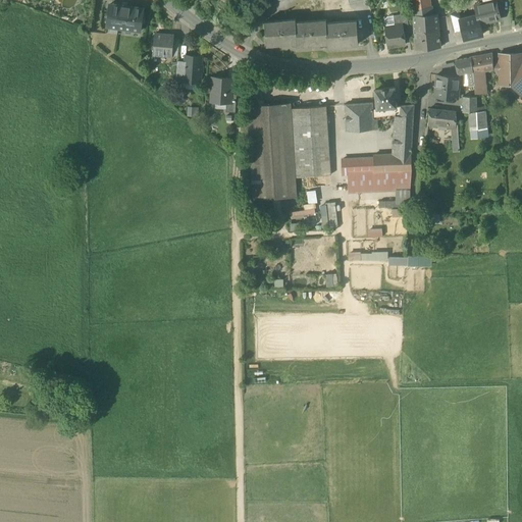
[(412,0),(414,9),(430,7),(428,0),(412,0)]
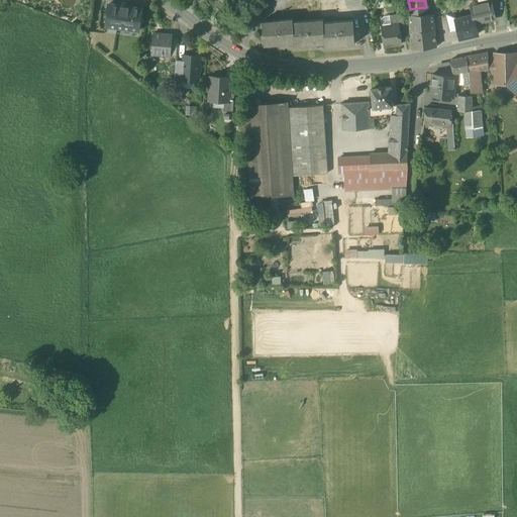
[(491,1),(479,4),(470,6),(473,15),(475,24),(495,19),(491,1)]
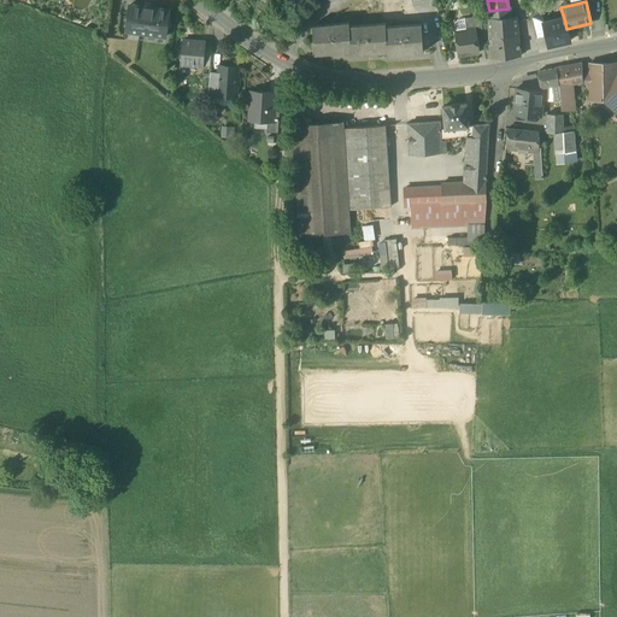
[(125,33),(165,37),(166,29),(170,27),(171,23),(168,18),(169,11),(129,5),(125,33)]
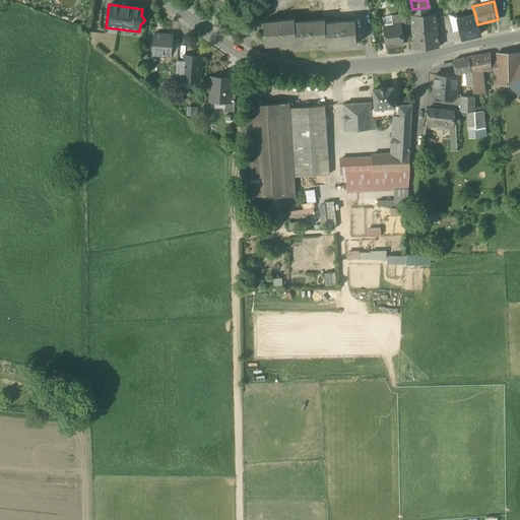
[(430,16),(429,7),(412,9),(410,9),(412,31),(437,31),(435,15),(430,16)]
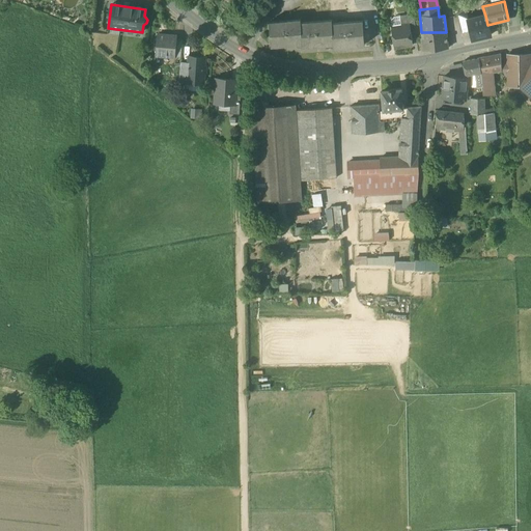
[(460,33),(470,31),(468,20),(466,8),(456,15),(460,33)]
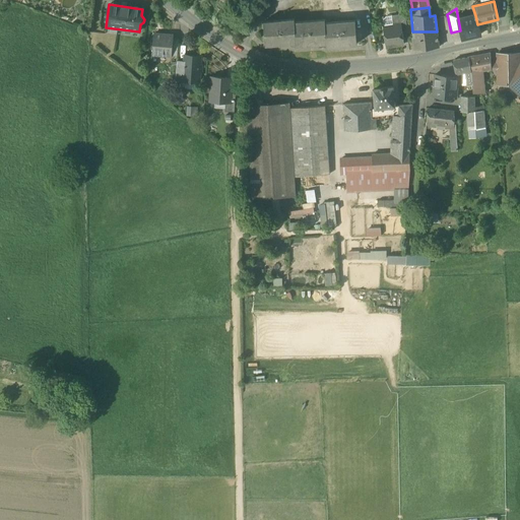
[(400,25),(401,34),(407,33),(404,14),(391,16),(393,26),(400,25)]
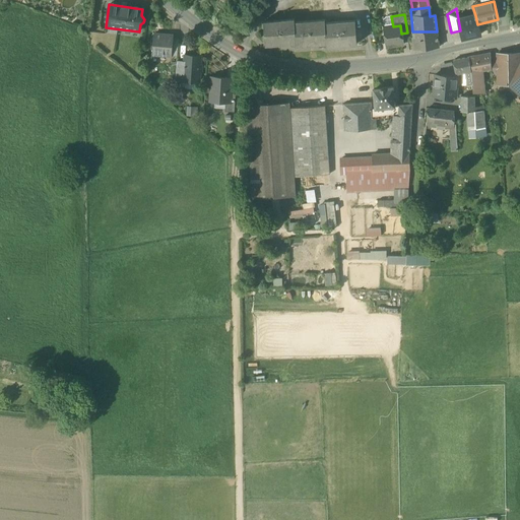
[(475,15),(458,19),(460,30),(462,40),(480,36),(477,24),(475,15)]
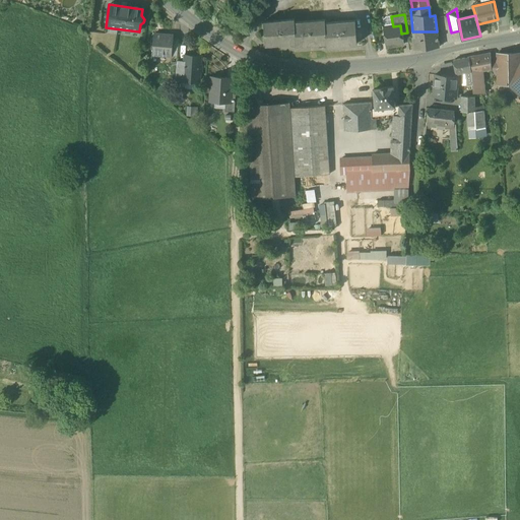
[(400,25),(393,26),(391,16),(386,17),(383,20),(384,27),(387,48),(403,46),(401,34),(400,25)]
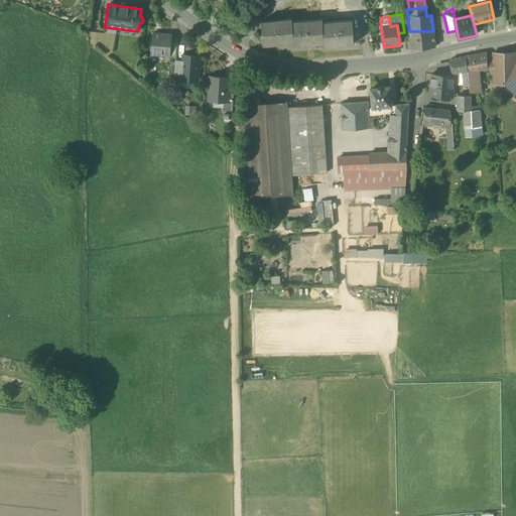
[(263,44),(293,42),(292,22),(292,19),(262,21),(263,44)]
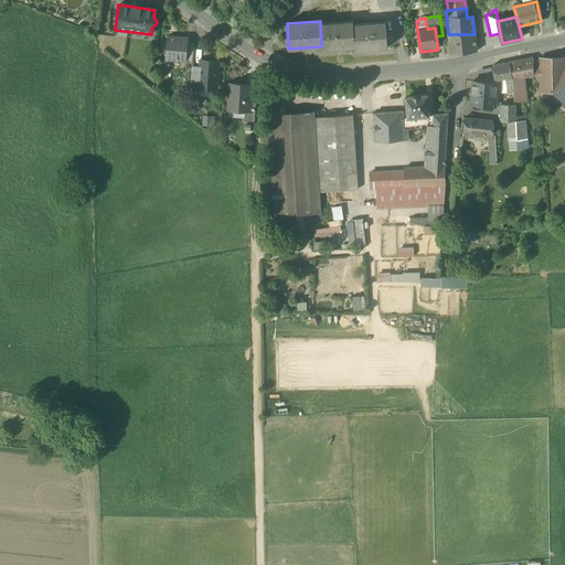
[(321,50),(354,48),(353,25),(353,22),(320,24),(321,46),(321,50)]
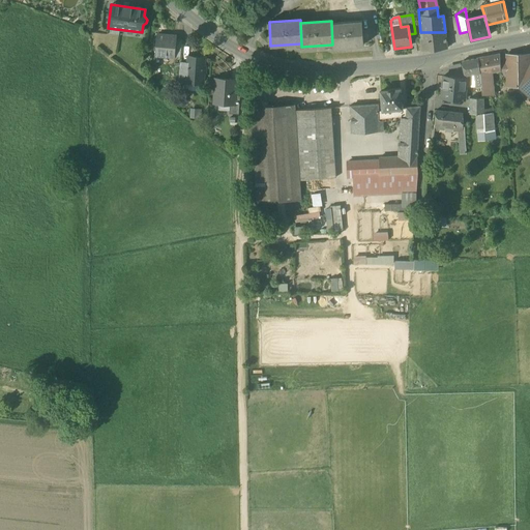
[(362,22),(331,24),(332,45),(332,48),(363,46),(362,22)]
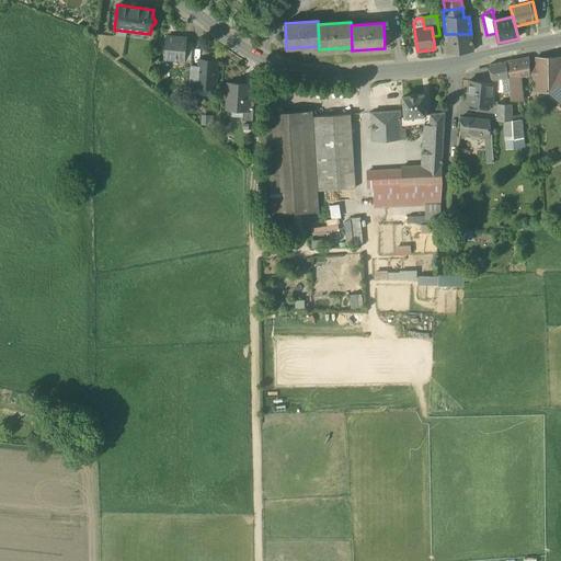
[(445,34),(447,55),(472,52),(471,34),(445,34)]
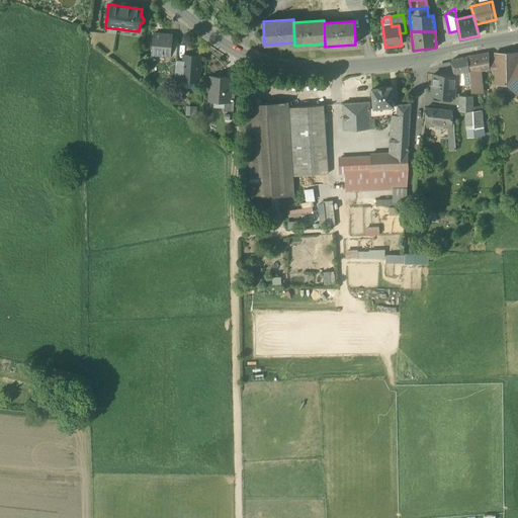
[(152,56),(170,57),(171,38),(172,35),(154,34),(152,56)]
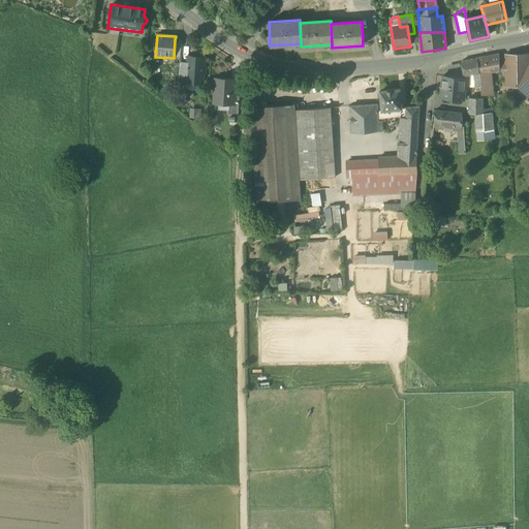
[(481,95),(490,95),(488,73),(500,70),(499,63),(498,55),(477,59),(461,62),(461,63),(464,76),(468,75),(473,74),(475,87),(480,87),(481,95)]
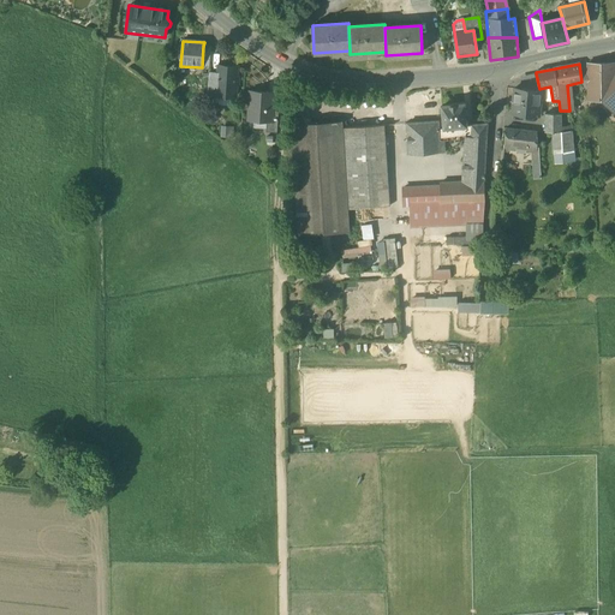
[(607,101),(613,106),(614,106),(614,83),(614,65),(587,65),(587,73),(587,82),(587,100),(591,100),(598,100),(598,102),(603,102),(603,101),(607,101)]
